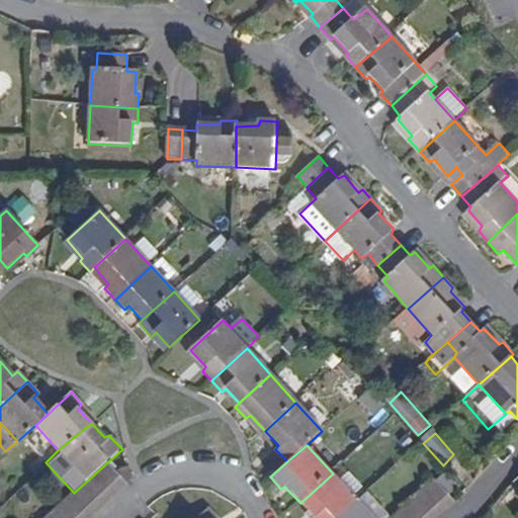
[(115,494),(126,484),(107,462),(96,472),(115,494)]
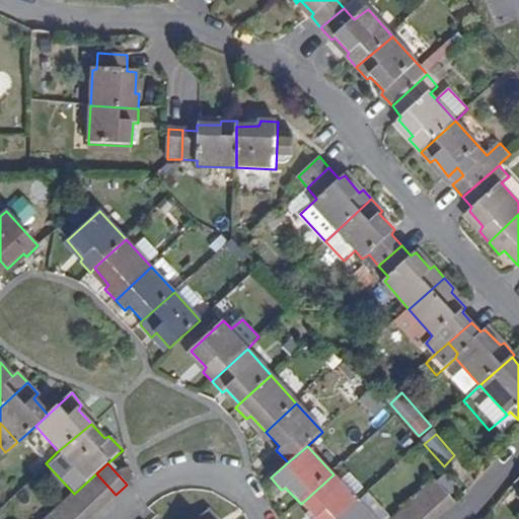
[(104,506),(116,495),(96,473),(85,484),(104,506)]
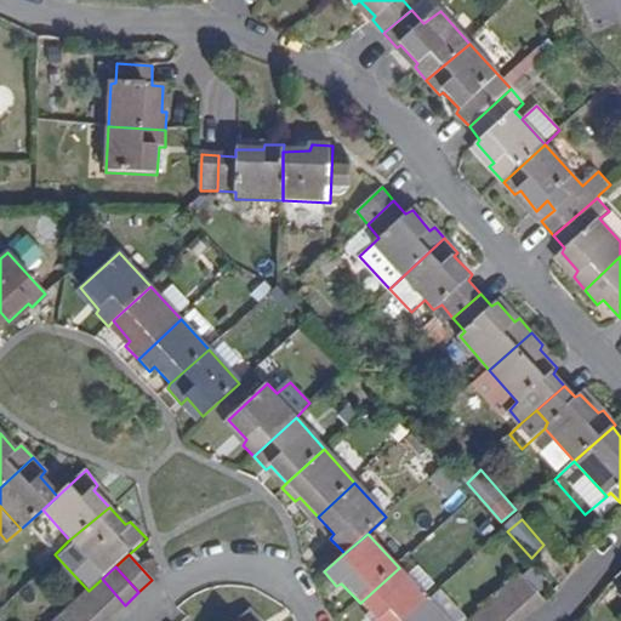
[(376,620),(409,620),(429,603),(427,599),(410,580),(399,568),(360,603),(377,620),(376,620)]
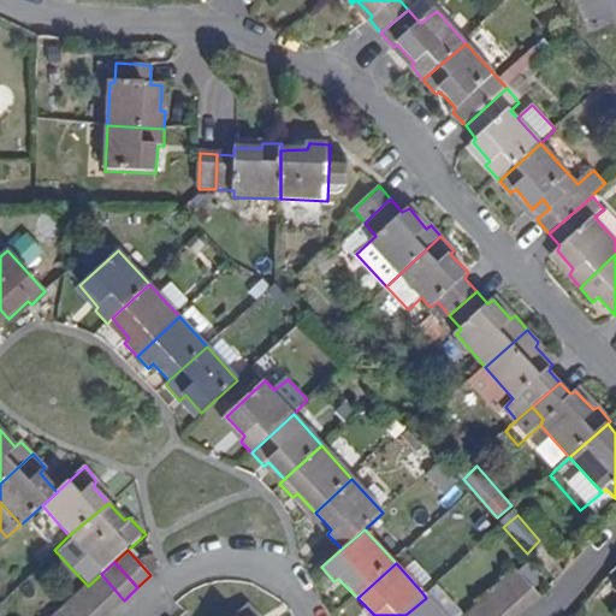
[(416,566),(407,575),(424,594),(433,585),(416,566)]
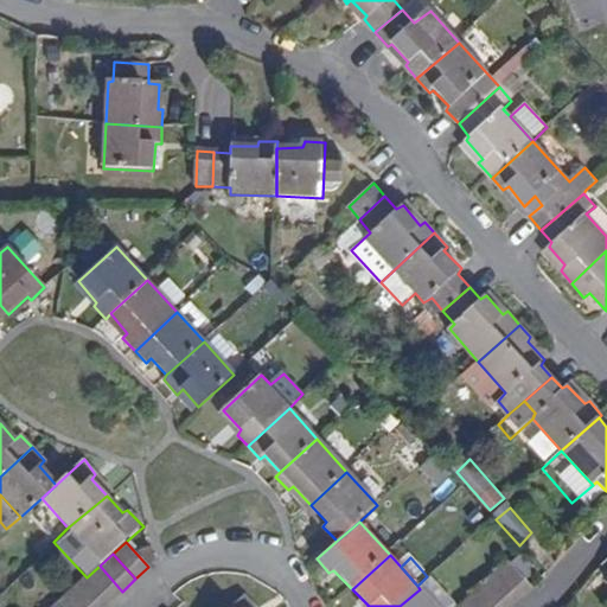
[(519,599),(531,588),(510,564),(497,576),(519,599)]
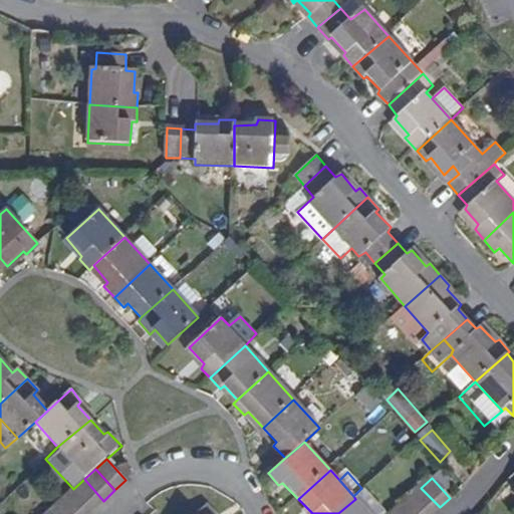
[(92,511),(103,501),(84,479),(73,489),(92,511)]
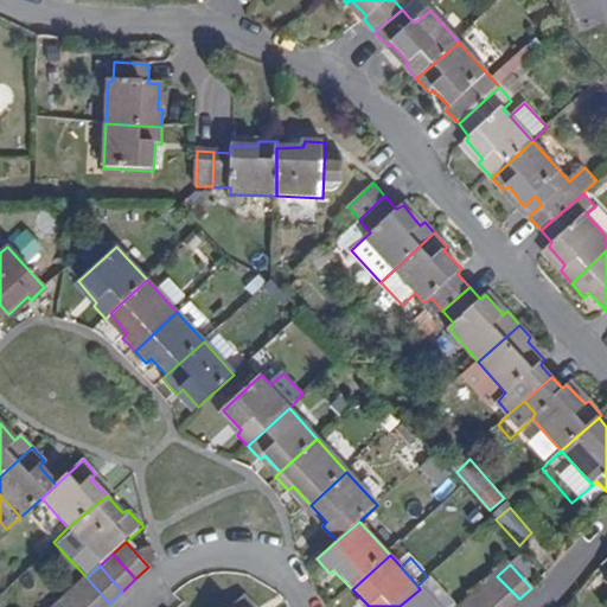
[(502,606),(510,606),(519,599),(497,576),(486,587),(502,606)]
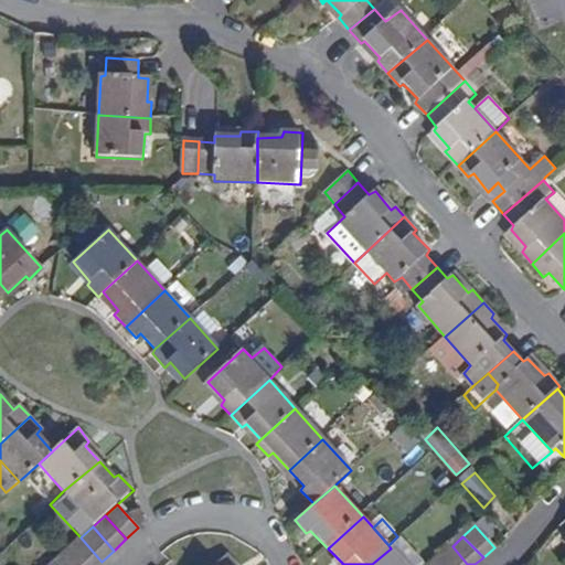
[(83,564),(97,564),(102,562),(81,537),(68,548),(83,564)]
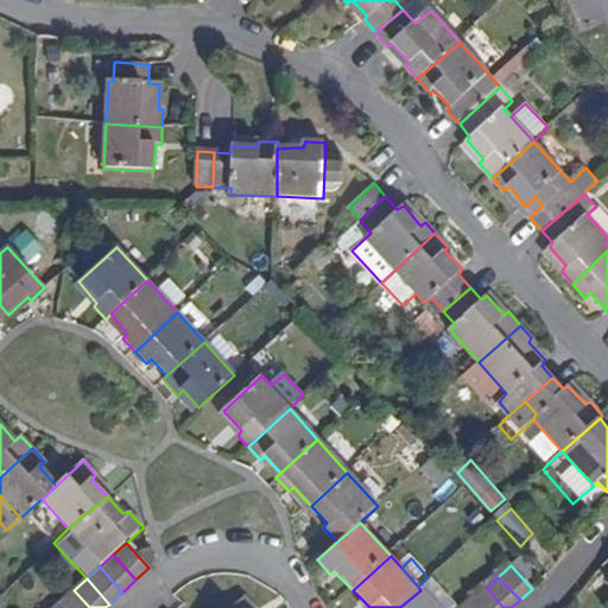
[(477,607),(502,607),(487,588),(472,601),(477,607)]
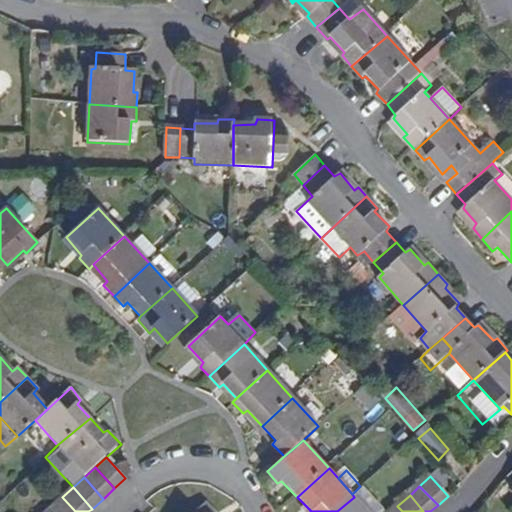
[(55,511),(75,511),(62,497),(51,507),(55,511)]
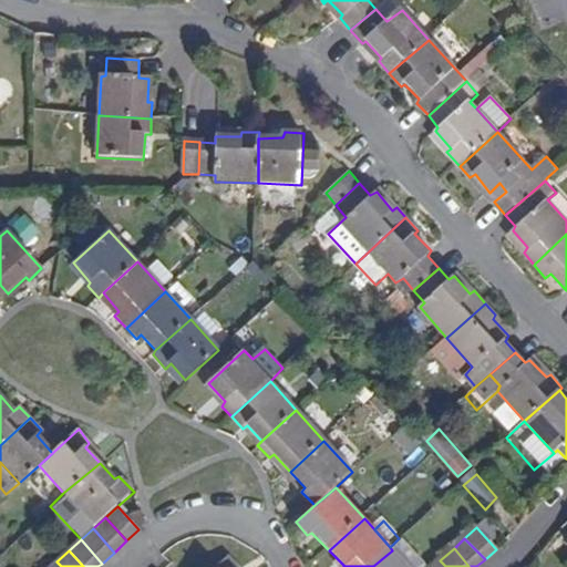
[(408,566),(392,550),(373,566),(408,566)]
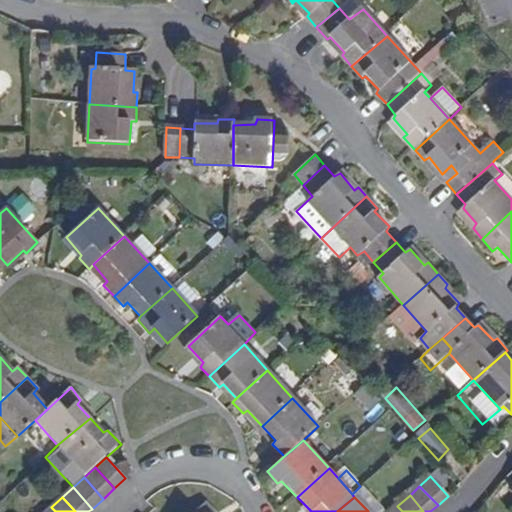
[(215,511),(206,503),(196,511),(215,511)]
